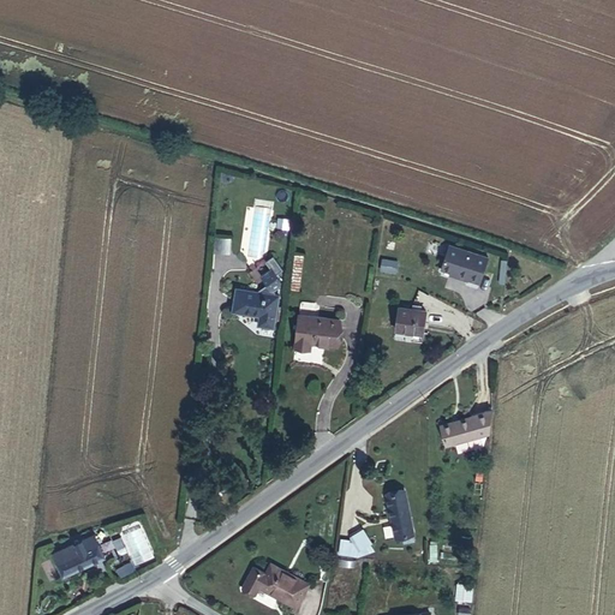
[(254,207),(250,256),(267,257),(270,208),(254,207)]
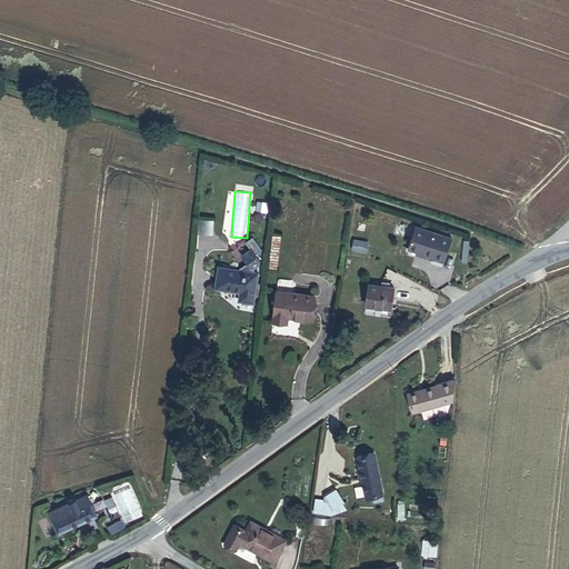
[(267,211),(268,203),(258,201),(257,210),(267,211)]
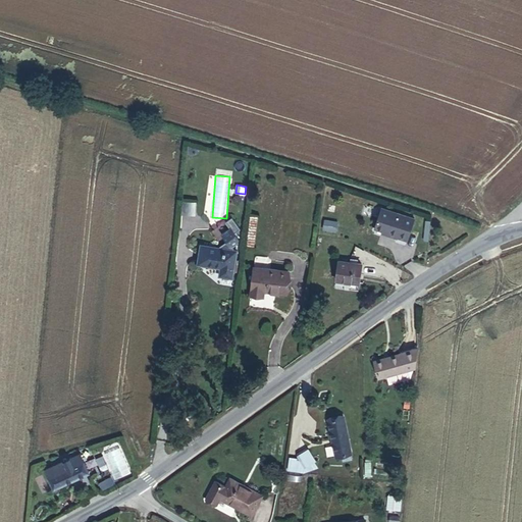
[(197,212),(197,203),(188,203),(187,212),(197,212)]
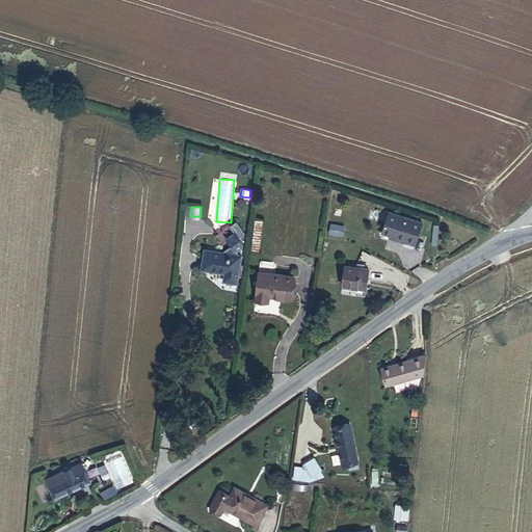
[(423,223),(390,212),(381,233),(396,238),(395,240),(404,243),(404,242),(415,245),(423,223)]
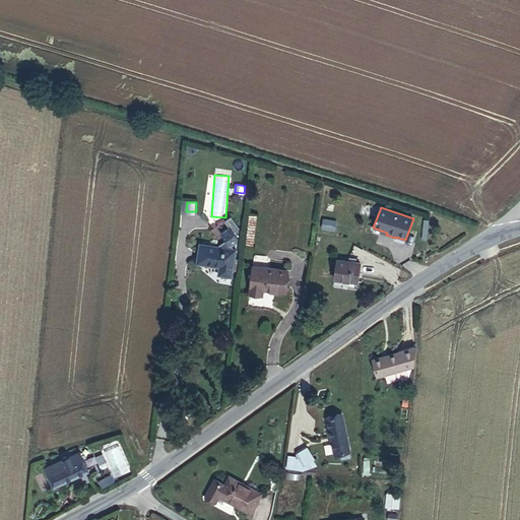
[(219,274),(232,276),(236,250),(235,249),(232,246),(238,243),(239,237),(235,232),(240,228),(232,215),(225,220),(230,226),(221,233),(230,244),(224,248),(201,244),(197,263),(220,266),(219,274)]
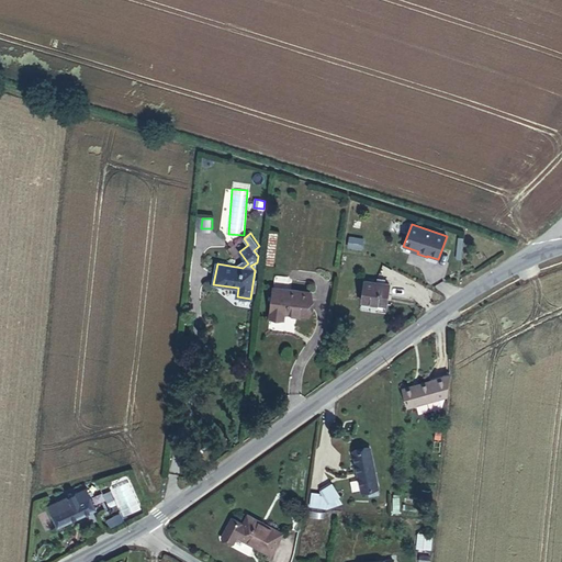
[(278,234),(270,233),(267,265),(273,265),(278,234)]
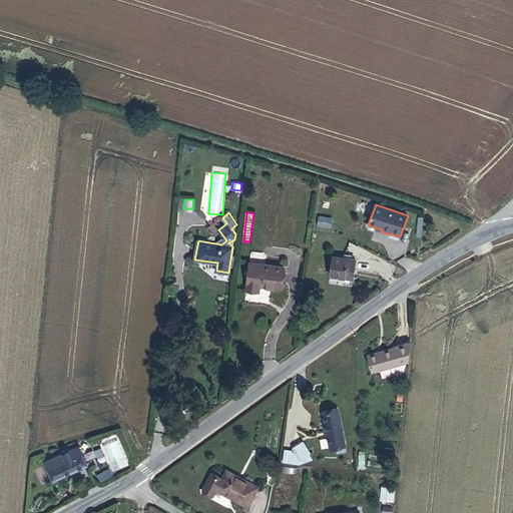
[(319,216),(318,225),(330,226),(332,218),(319,216)]
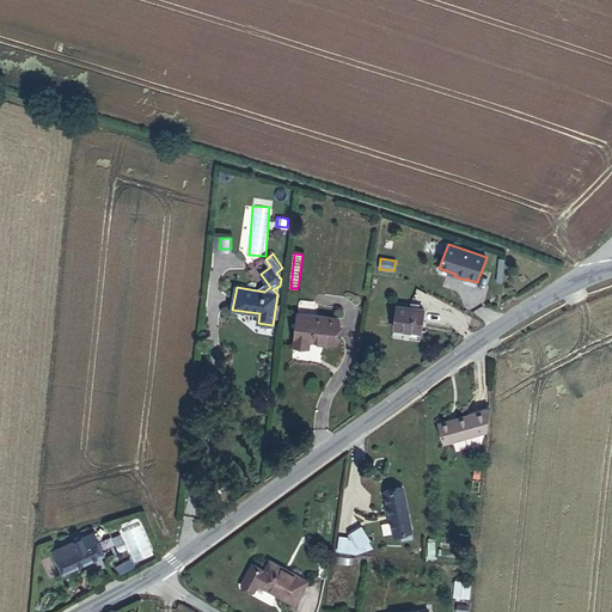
[(422,331),(424,310),(398,306),(395,328),(422,331)]
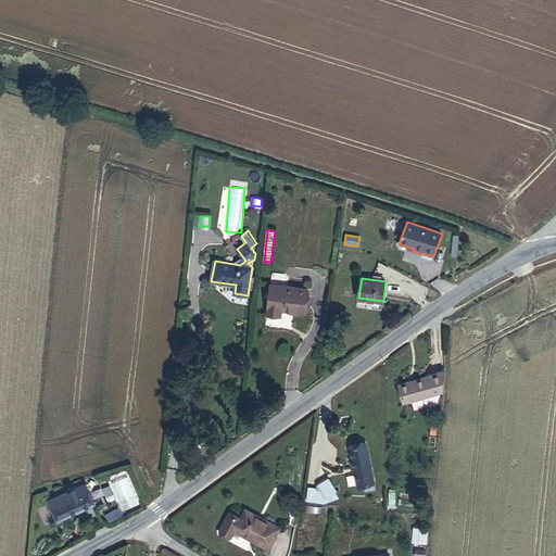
[(304,313),(307,289),(270,285),(267,314),(280,316),(281,310),(304,313)]
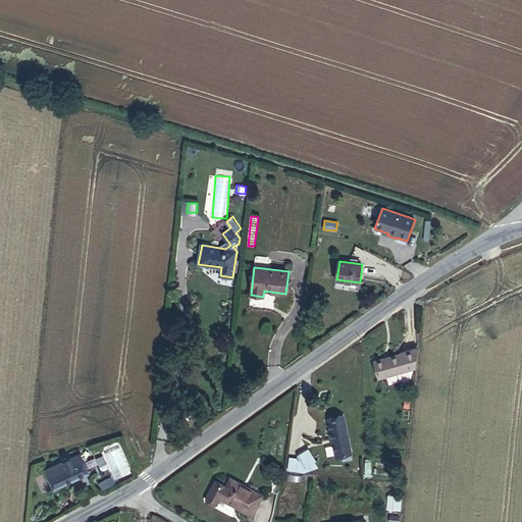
[(417,367),(418,349),(375,361),(379,378),(417,367)]
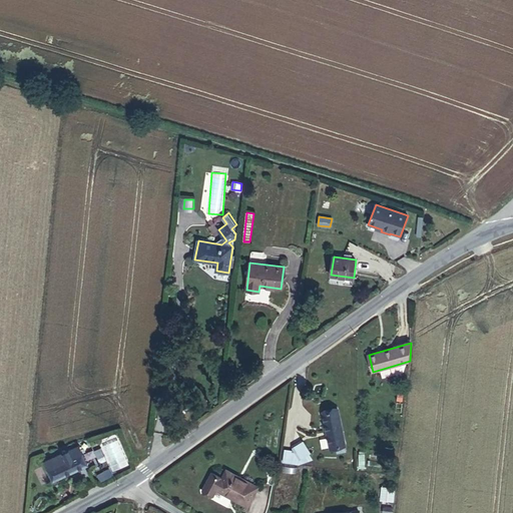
[(346,451),(338,409),(324,412),(331,449),(337,448),(338,453),(346,451)]
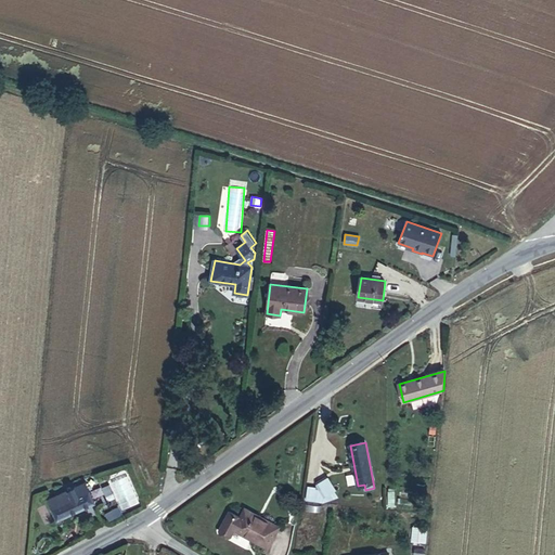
[(309,487),(307,500),(314,501),(314,499),(323,500),(323,498),(336,491),(328,478),(318,485),(320,488),(309,487)]
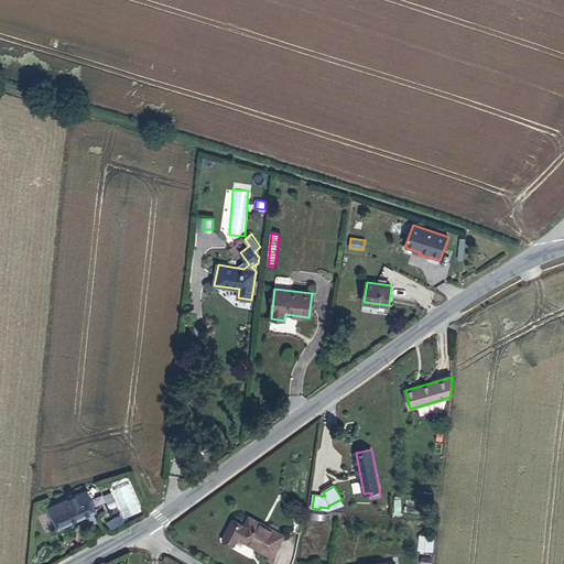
[(60,528),(97,509),(87,489),(68,498),(66,494),(47,502),(60,528)]
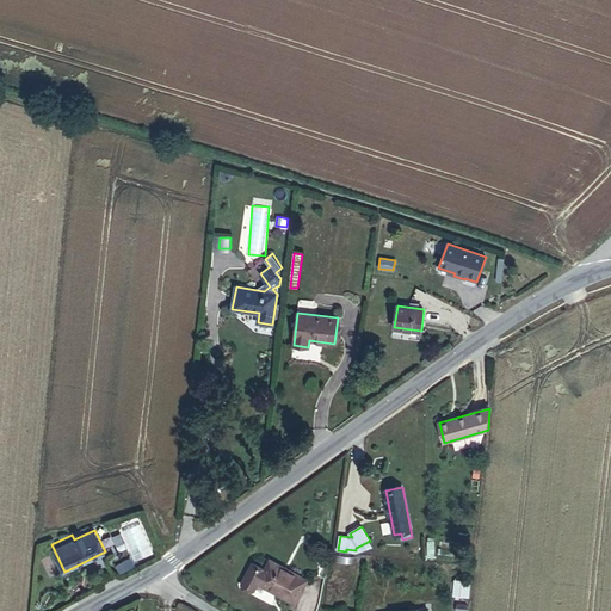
[(131,559),(116,566),(121,575),(136,568),(131,559)]
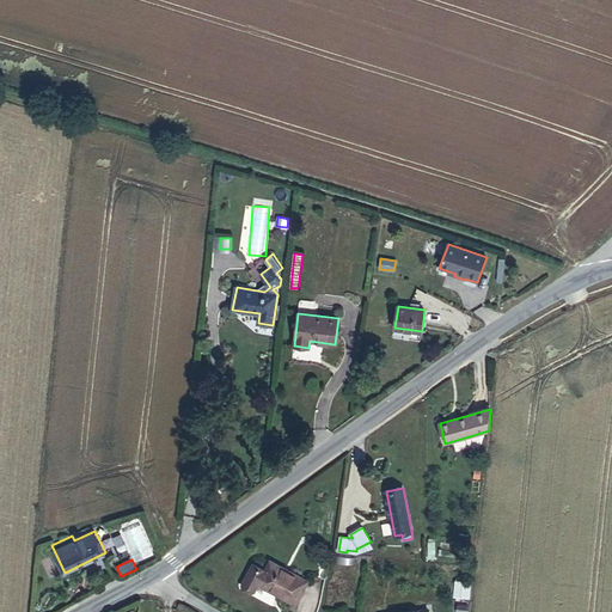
[(50,579),(57,575),(50,561),(43,564),(50,579)]
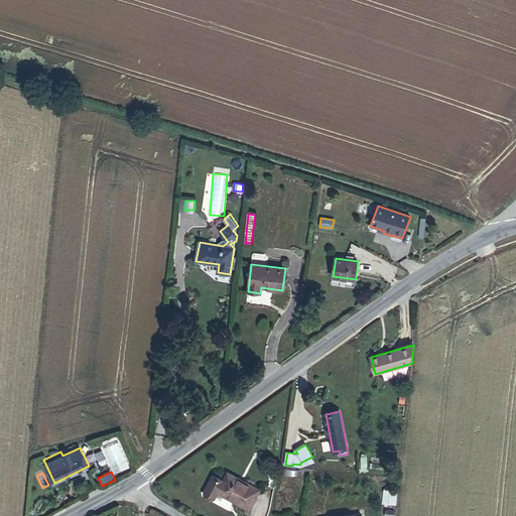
[(228,473),(224,481),(214,476),(203,495),(214,501),(218,493),(249,510),(260,490),(228,473)]
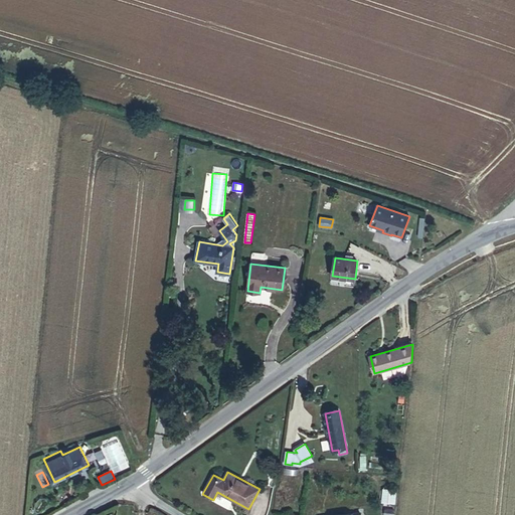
[(397,493),(384,492),(383,505),(395,506),(397,493)]
